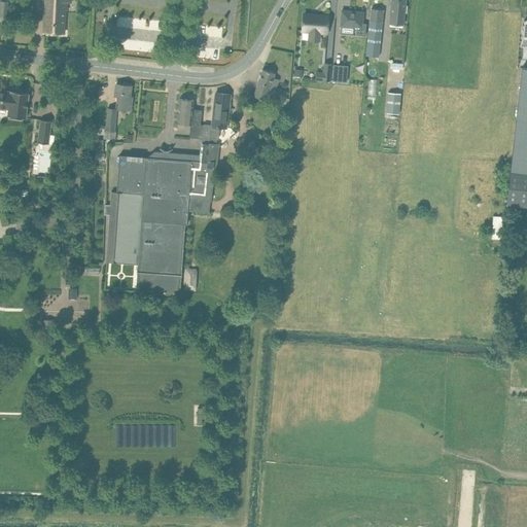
[(45,0),(44,22),(44,32),(64,33),(65,10),(67,10),(67,2),(70,2),(70,0),(45,0)]
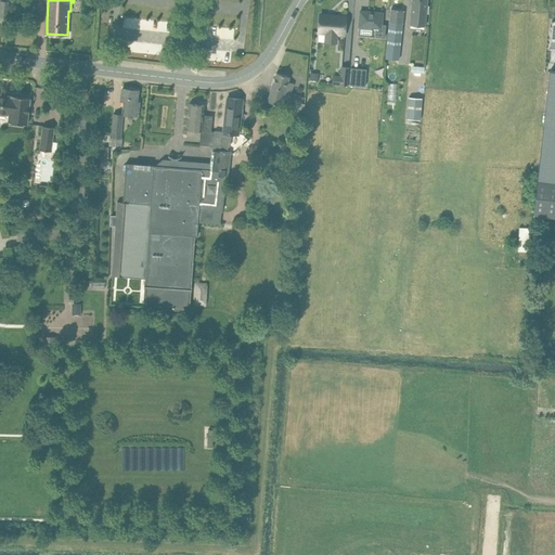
[(426,13),(428,13),(428,5),(427,5),(427,0),(412,0),(410,25),(425,26),(426,13)]
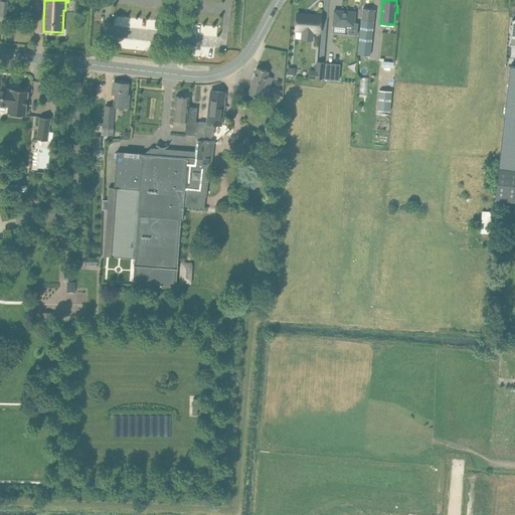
[(361,20),(359,43),(372,44),(374,21),(375,10),(362,8),(361,20)]
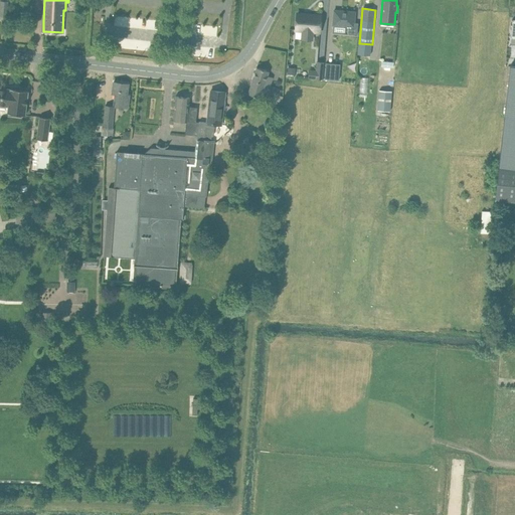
[(333,25),(332,33),(345,34),(357,35),(358,23),(354,23),(355,12),(334,10),(333,25)]
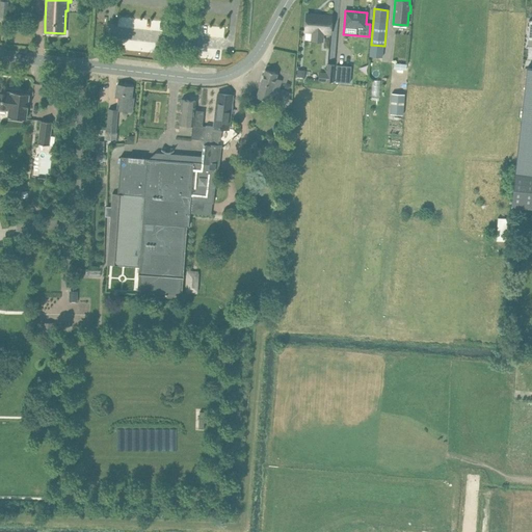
[(307,15),(306,30),(313,31),(312,41),(322,42),(323,32),(330,32),(331,17),(307,15)]
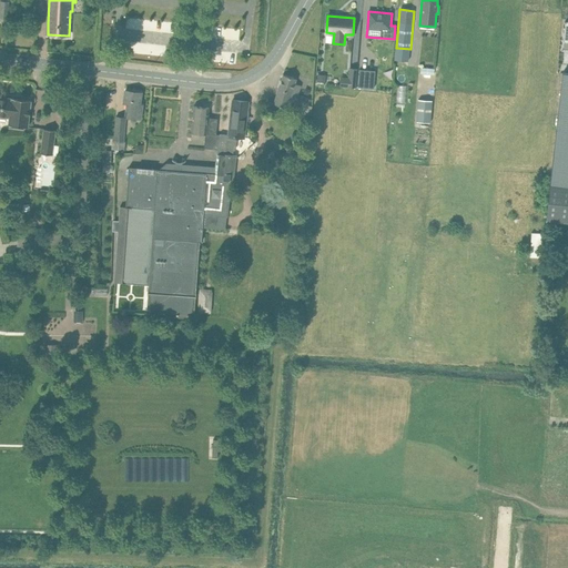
[(350,68),(348,88),(356,89),(357,69),(350,68)]
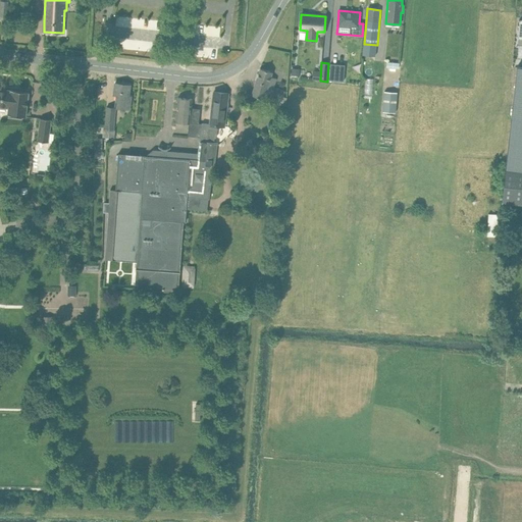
[(330,64),(329,81),(344,82),(345,65),(330,64)]
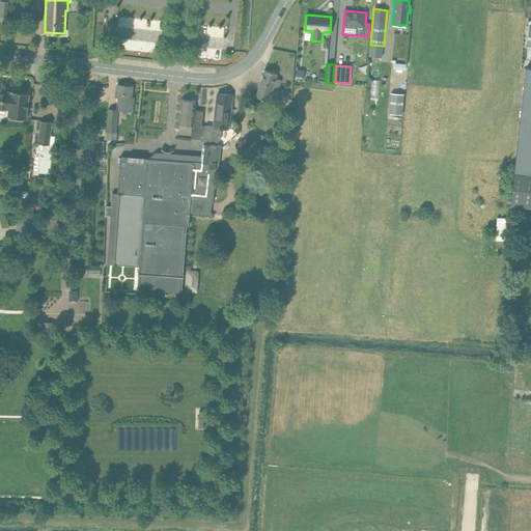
[(530,68),(526,67),(514,171),(530,172),(530,68)]
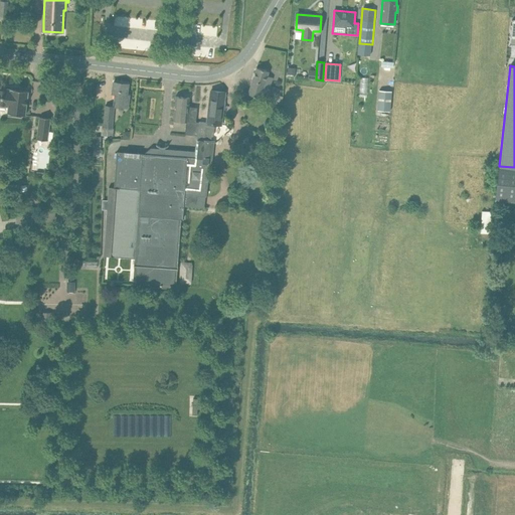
[(248,94),(258,98),(266,100),(268,92),(280,96),(282,90),(270,87),(273,77),(267,75),(269,71),(256,67),(252,80),(248,94)]
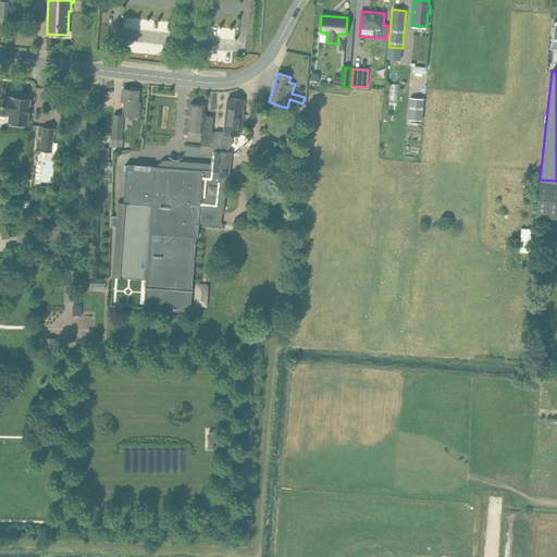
[(138,90),(123,88),(121,101),(124,102),(122,114),(139,116),(140,103),(137,103),(138,90)]
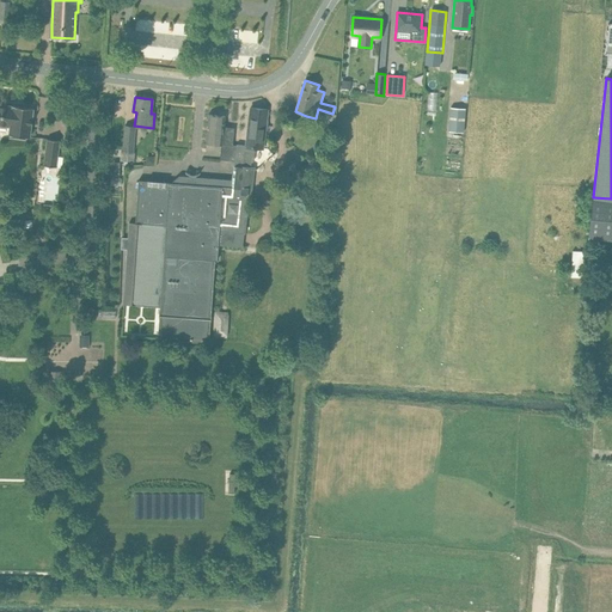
[(0,104),(0,124),(11,127),(10,134),(30,138),(34,108),(13,105),(13,106),(0,104)]
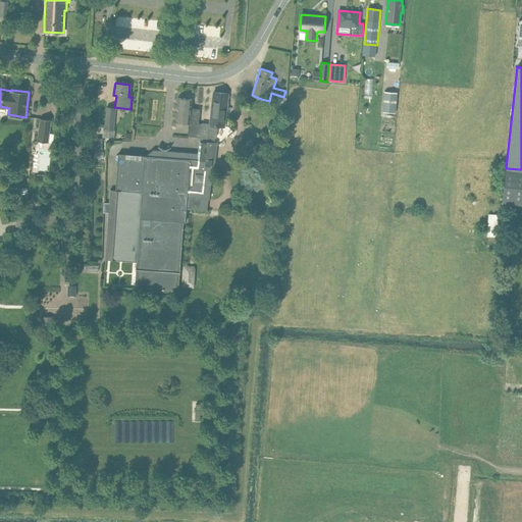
[(395,111),(397,91),(384,90),(382,110),(395,111)]
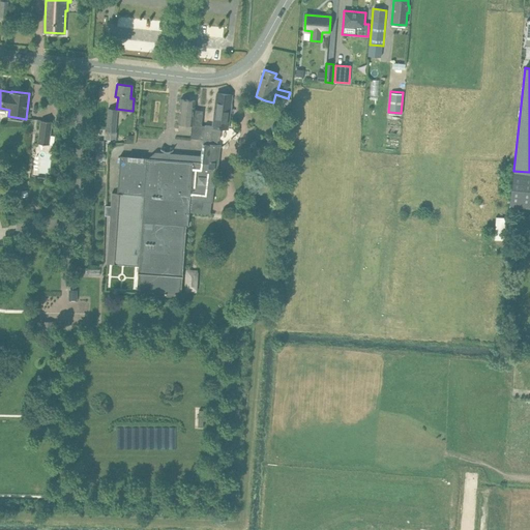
[(217,93),(213,126),(221,128),(229,128),(232,95),(217,93)]
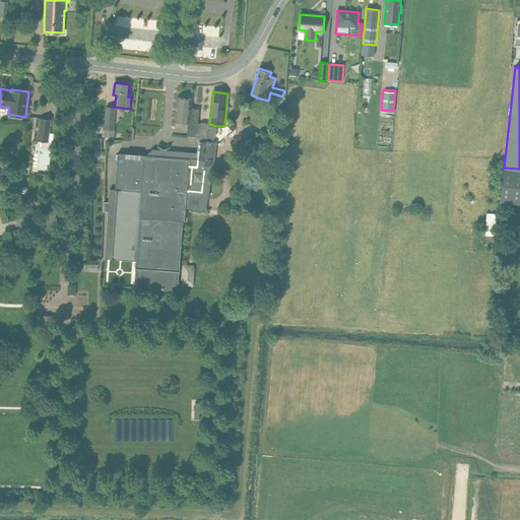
[(177,98),(175,122),(188,123),(187,136),(196,136),(198,122),(199,109),(196,109),(191,109),(192,99),(191,99),(177,98)]
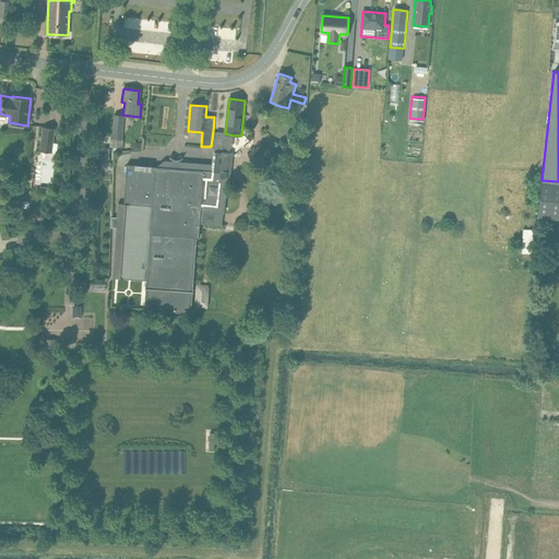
[(125,116),(115,115),(114,130),(114,139),(110,139),(110,146),(122,149),(123,140),(121,140),(125,116)]
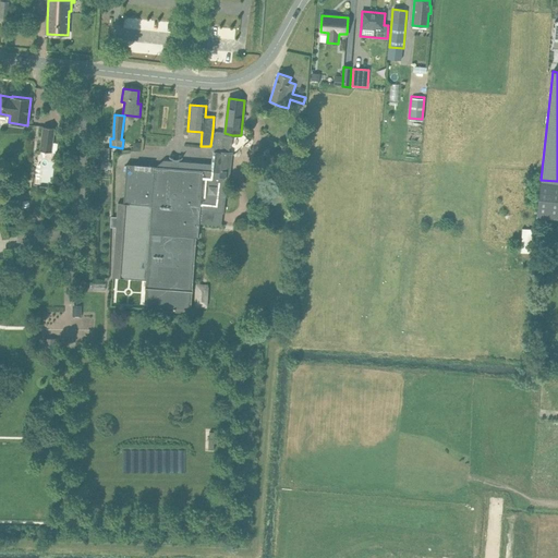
[(153,140),(164,129),(156,120),(148,126),(152,131),(148,134),(153,140)]
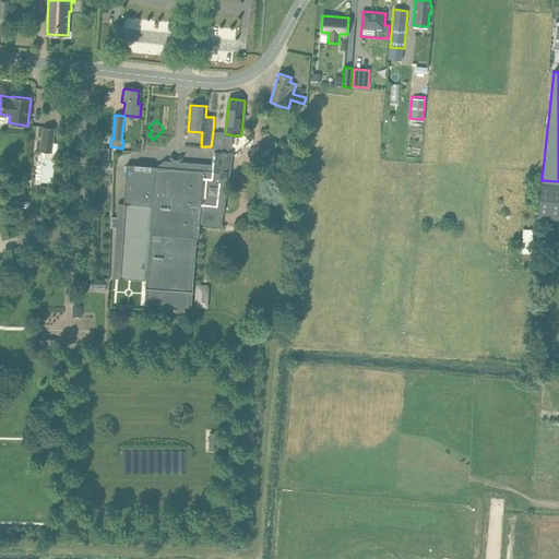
[(44,127),(40,151),(51,153),(51,152),(57,153),(58,143),(52,143),(55,128),(44,127)]
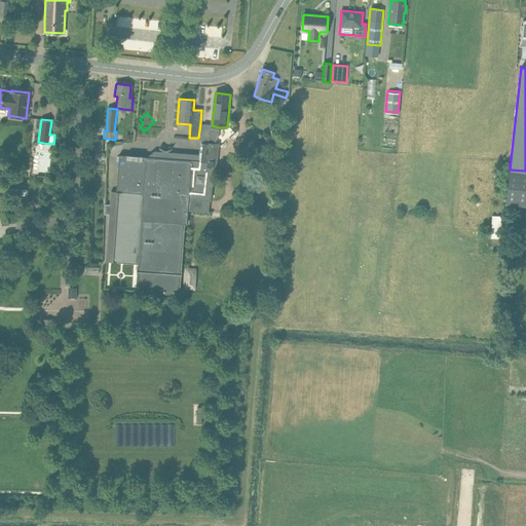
[(105,203),(104,214),(110,214),(107,261),(138,263),(136,292),(180,295),(184,223),(187,223),(187,211),(191,211),(209,212),(210,200),(211,200),(214,168),(216,168),(218,143),(216,143),(216,140),(218,139),(219,127),(212,125),(200,123),(198,138),(200,139),(199,154),(154,151),(147,157),(119,155),(116,192),(112,191),(111,204),(105,203)]
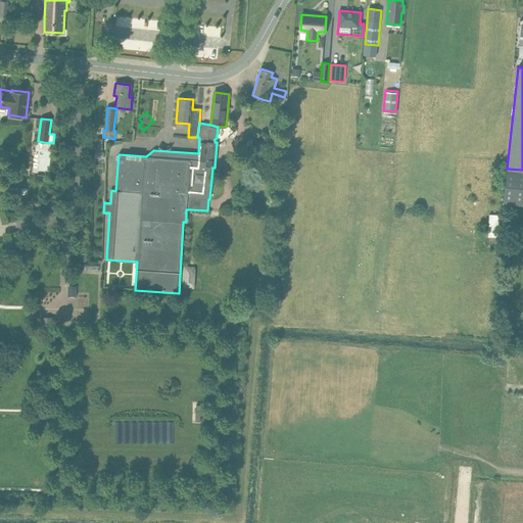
[(522,170),(507,169),(503,203),(522,204),(522,170)]
